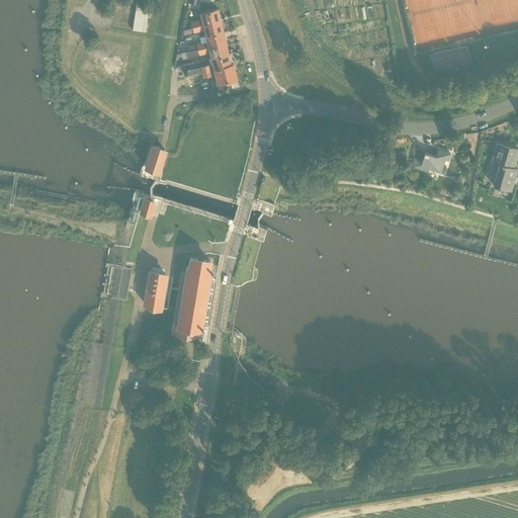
[(149,5),(137,3),(133,30),(146,31),(149,5)]
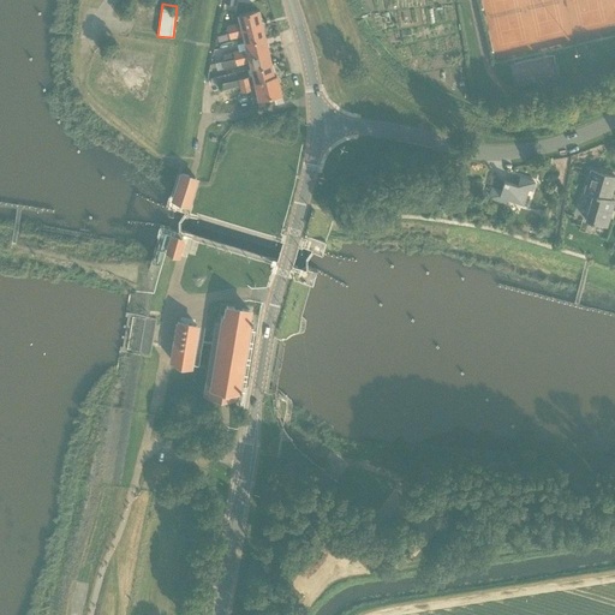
[(228,31),(261,24),(257,10),(239,15),(242,25),(238,27),(237,23),(227,25),(228,31)]
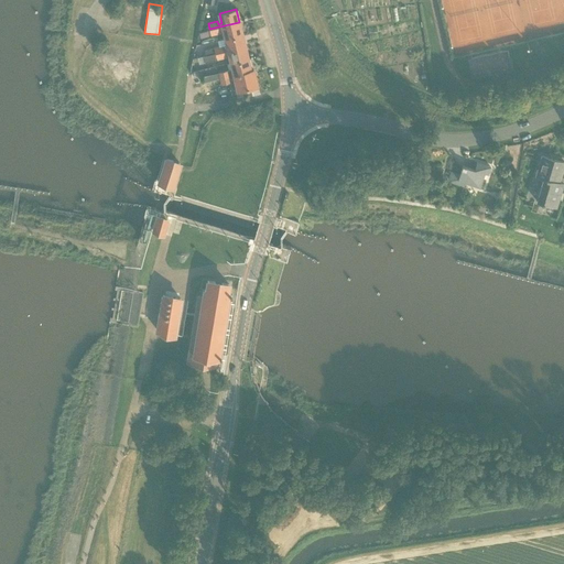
[(225,38),(242,34),(239,22),(209,29),(199,31),(201,36),(212,34),(219,32),(219,30),(223,29),(225,38)]
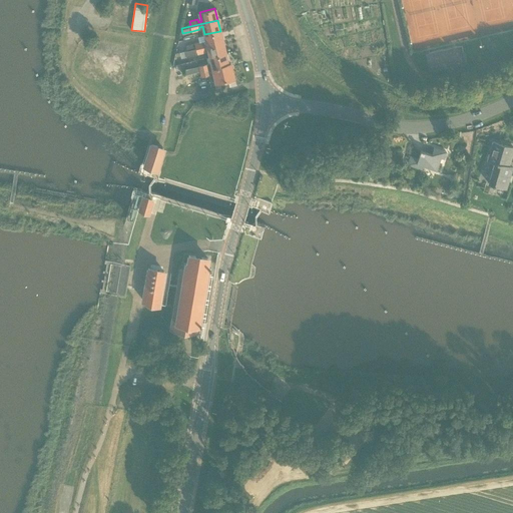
[(196,48),(222,41),(220,31),(204,34),(206,43),(203,44),(202,41),(194,43),(186,45),(187,50),(195,48),(196,48)]
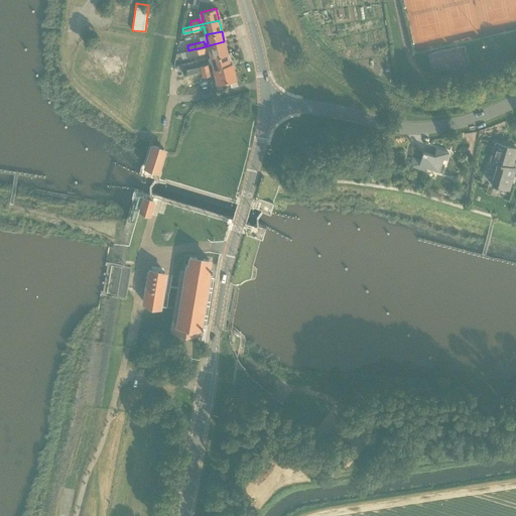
[(212,57),(227,53),(224,41),(198,48),(199,53),(207,51),(206,48),(209,48),(212,57)]
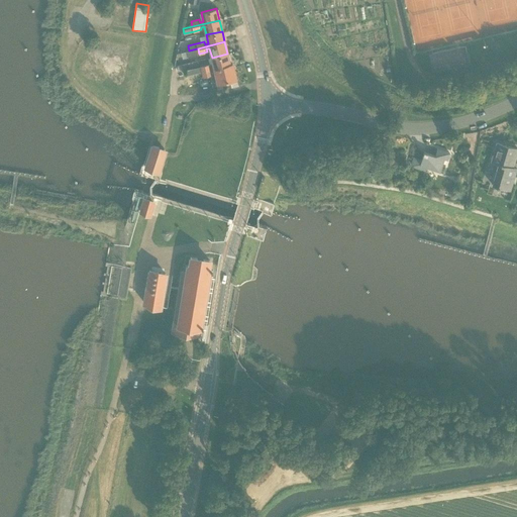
[(227,54),(212,58),(214,66),(209,67),(208,65),(200,66),(202,72),(209,70),(210,70),(214,69),(214,68),(229,64),(227,54)]
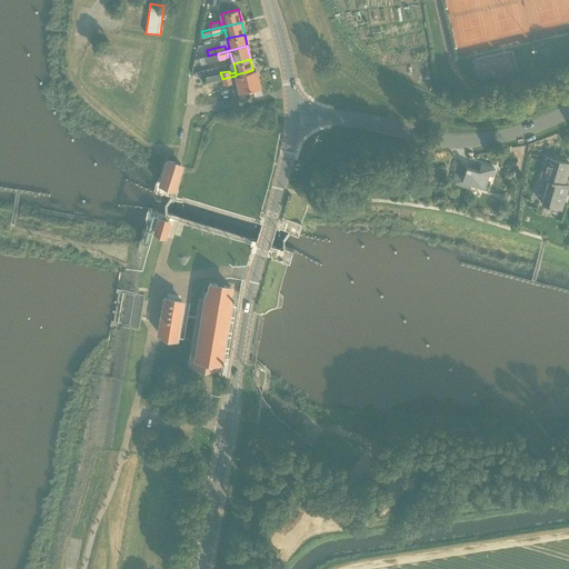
[(256,70),(252,70),(236,75),(236,76),(239,90),(248,88),(250,88),(250,87),(259,86),(256,70)]
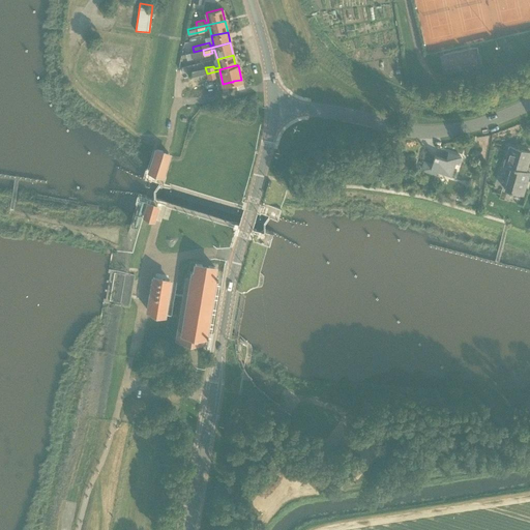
[(203,74),(194,77),(188,78),(190,87),(205,83),(203,74)]
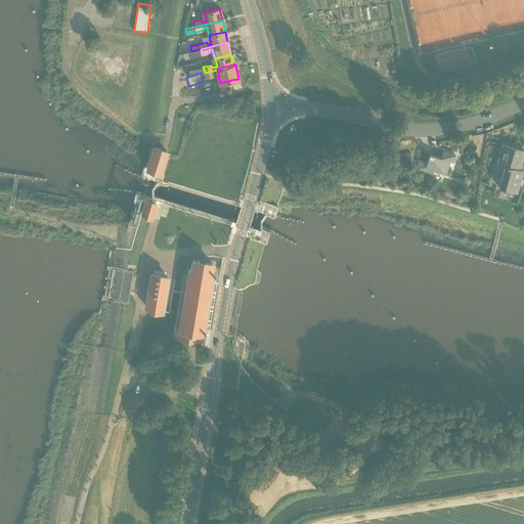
[(519,170),(523,151),(523,150),(503,145),(497,164),(505,166),(498,186),(517,192),(523,171),(519,170)]
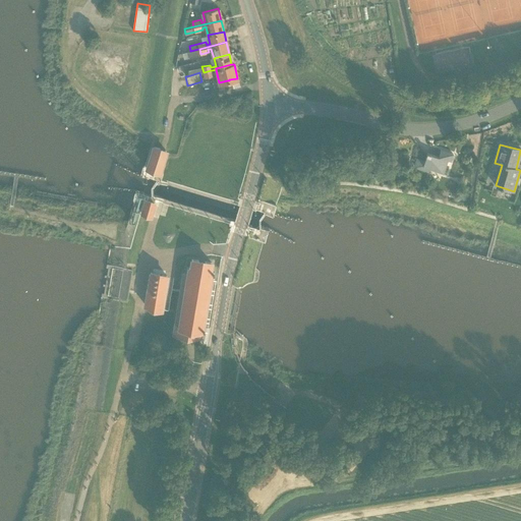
[(166,151),(160,149),(153,147),(147,168),(160,172),(166,151)]
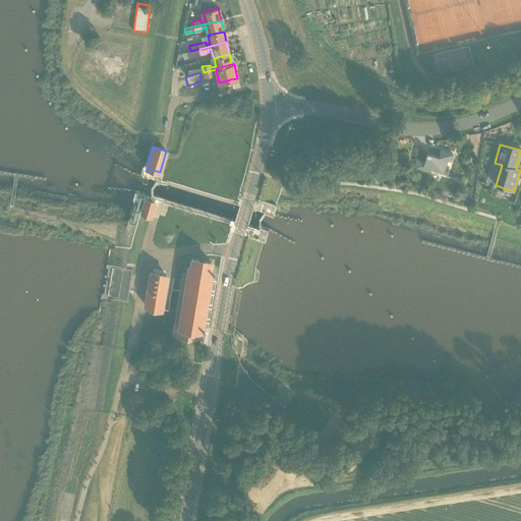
[(451,161),(453,154),(440,150),(438,157),(427,153),(424,161),(415,158),(412,167),(426,172),(428,167),(443,172),(447,160),(451,161)]
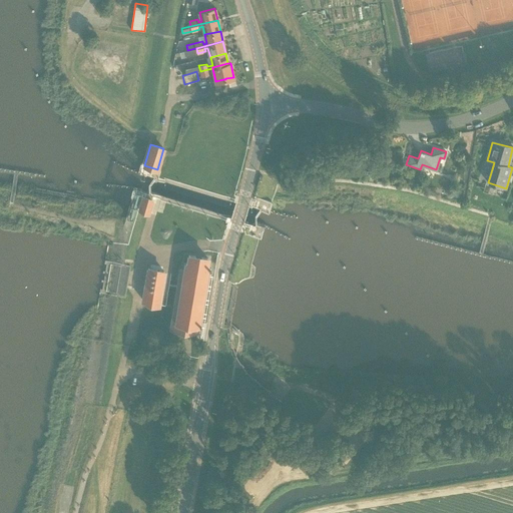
[(147,213),(151,199),(145,198),(143,202),(140,201),(137,210),(147,213)]
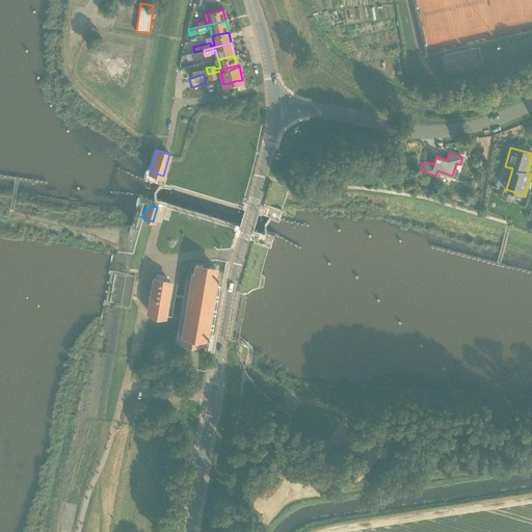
[(216,268),(203,265),(195,264),(194,272),(190,272),(190,275),(192,275),(191,280),(187,278),(178,339),(205,343),(206,337),(208,337),(209,336),(207,335),(216,278),(218,278),(218,277),(216,276),(214,276),(216,268)]
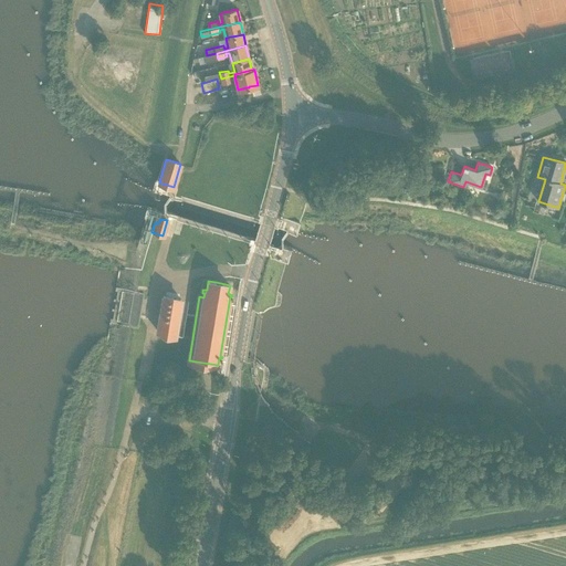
[(189,301),(181,299),(164,296),(157,332),(182,336),(189,301)]
